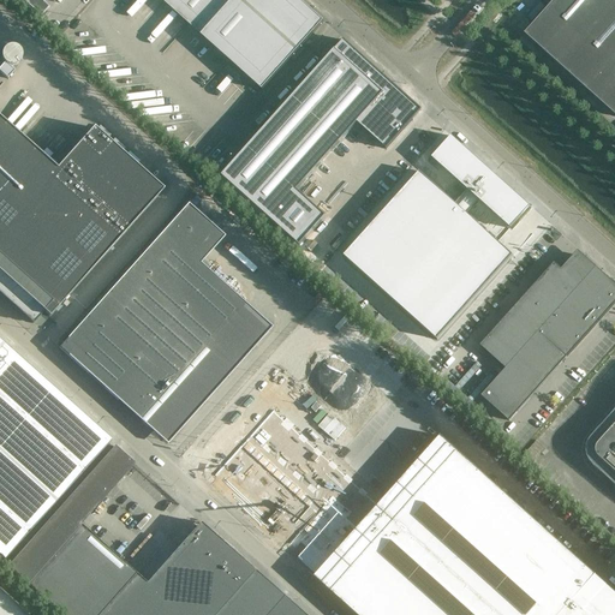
[(21,0),(41,17),(48,9),(42,3),(45,0),(52,0),(54,3),(55,0),(21,0)]
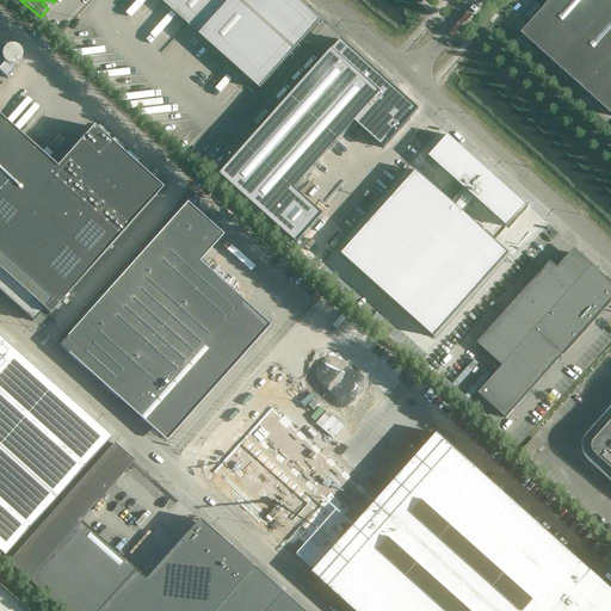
[(297,0),(160,0),(260,90),(322,22),(297,0)]
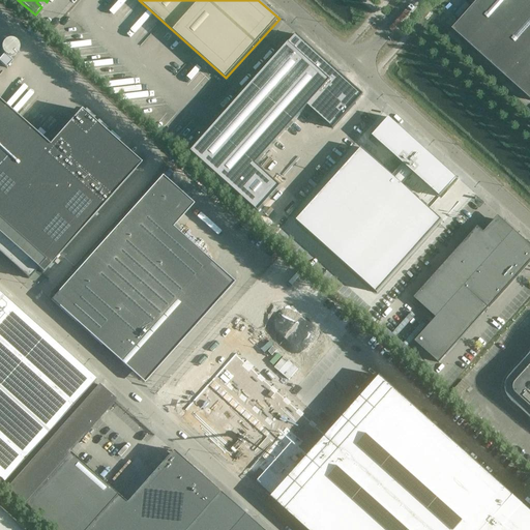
[(529,0),(477,0),(452,29),(513,84),(529,98),(529,0)]
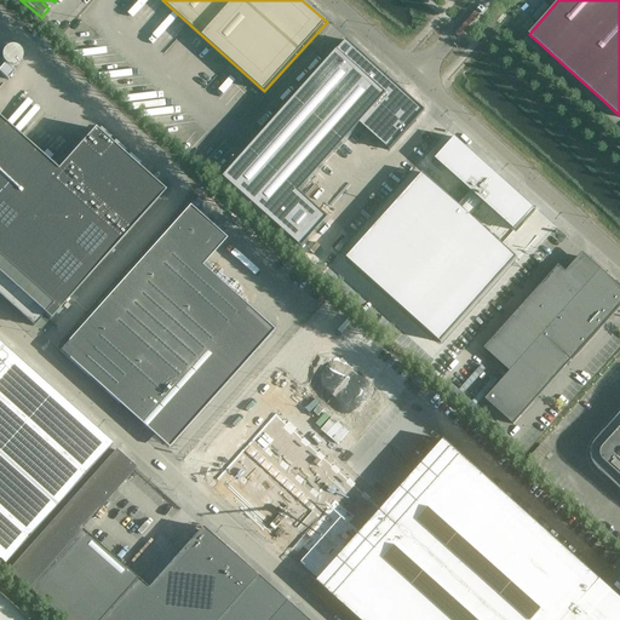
[(527,33),(535,23),(529,17),(521,27),(527,33)]
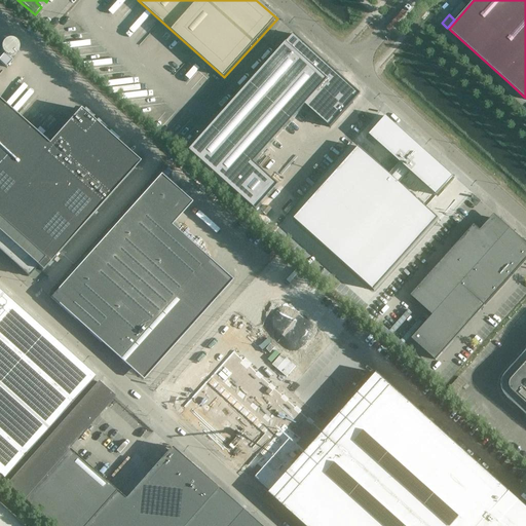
[(353,103),(361,95),(298,38),(294,34),(190,151),(257,211),(279,185),(255,162),(306,106),(331,127),(353,103)]
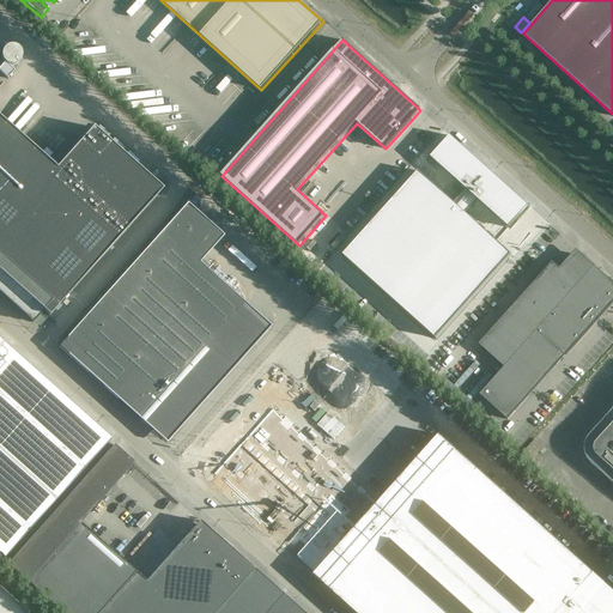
[(14,62),(20,62),(22,44),(4,44),(2,72),(14,72),(14,62)]
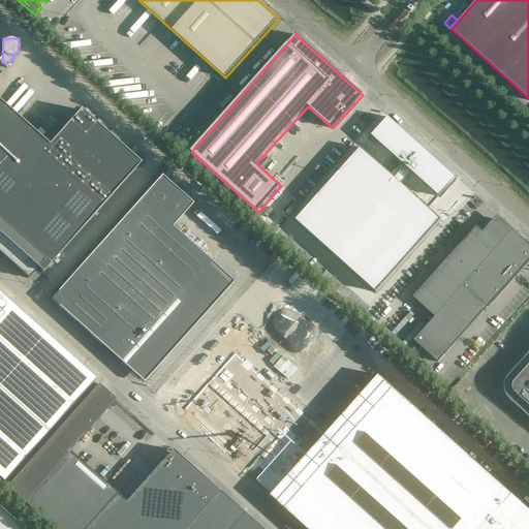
[(0,252),(29,278),(38,269),(42,273),(141,163),(81,110),(49,145),(0,100),(0,252)]
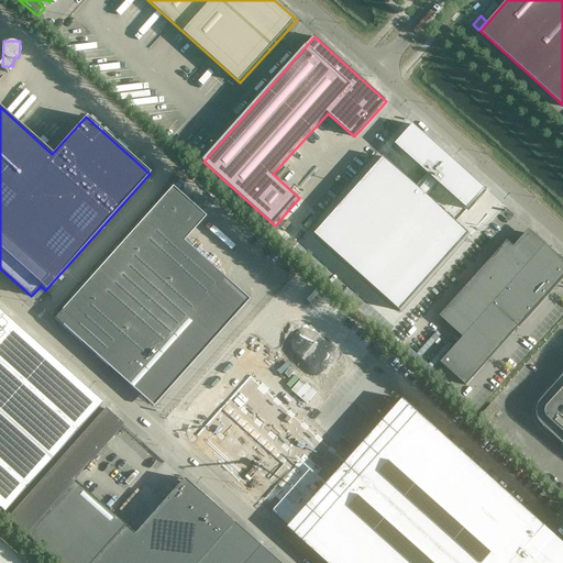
[(384,157),(315,234),(400,311),(471,234),(428,196),(439,184),(467,209),(485,189),(451,158),(444,153),(438,146),(414,124),(396,145),(428,174),(417,186),(384,157)]
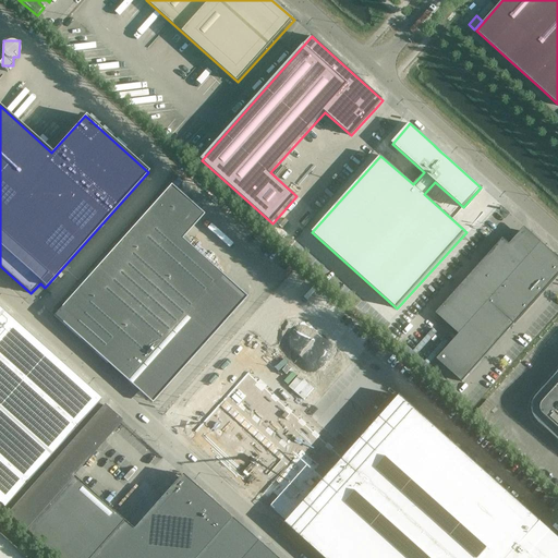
[(128,381),(129,380),(222,276),(173,231),(195,207),(170,184),(53,315),(128,381)]
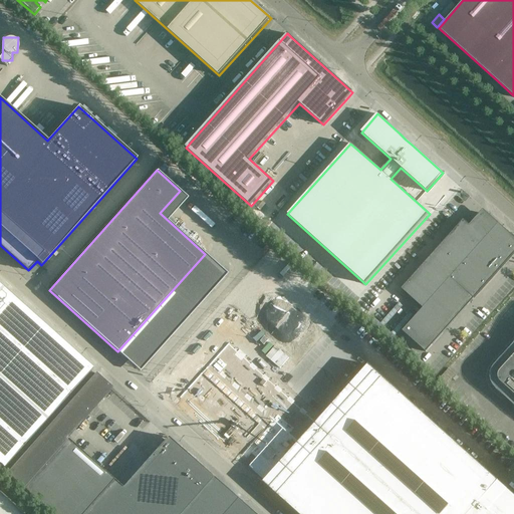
[(426,351),(513,253),(513,237),(489,215),(487,217),(483,214),(472,227),(463,220),(402,289),(423,308),(403,331),(426,351)]
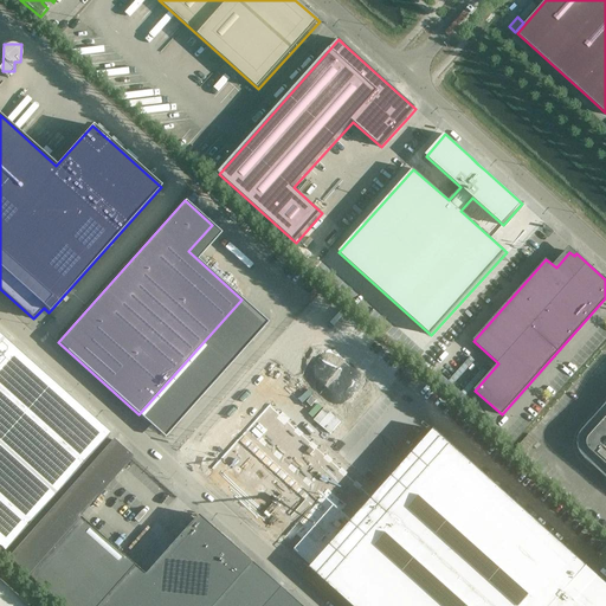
[(197,444),(186,457),(352,605),(580,605),(577,603),(579,600),(575,597),(573,599),(565,592),(587,567),(309,318),(282,349),(252,382),(227,410),(207,432),(197,444)]
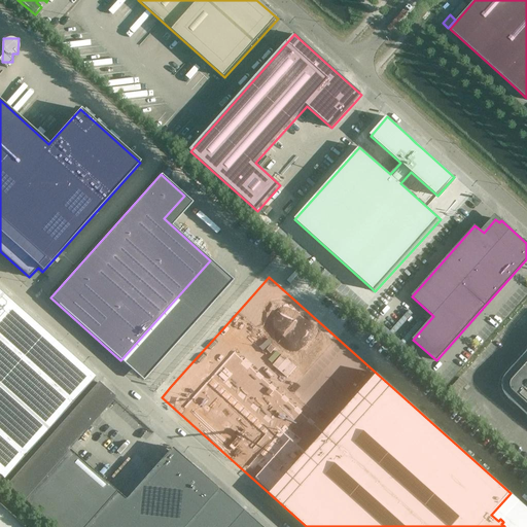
[(0,479),(2,481),(3,482),(94,380),(95,379),(7,301),(0,293),(0,479)]
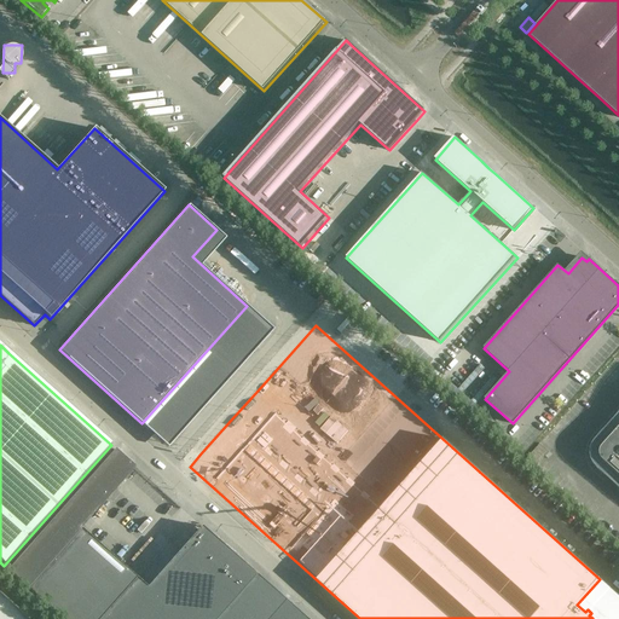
[(618,428),(601,450),(600,453),(601,457),(603,461),(618,474),(618,428)]
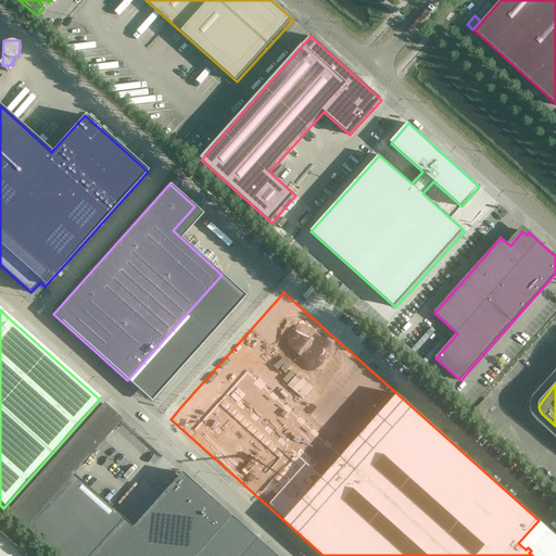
[(225,555),(247,531),(239,525),(181,474),(180,472),(162,494),(133,528),(73,475),(122,420),(103,404),(7,513),(15,520),(55,555),(225,555)]
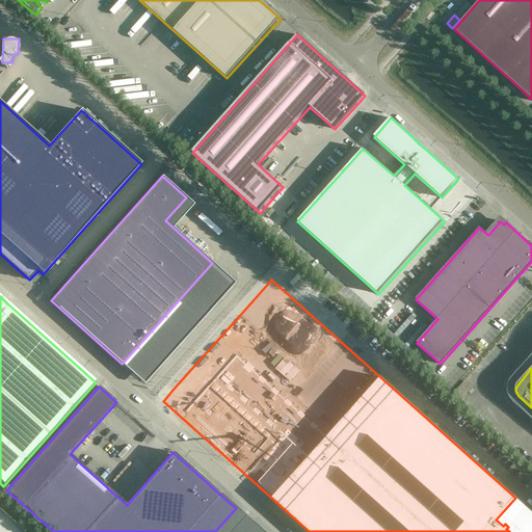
[(121,497),(128,502),(164,461),(157,455),(121,497)]
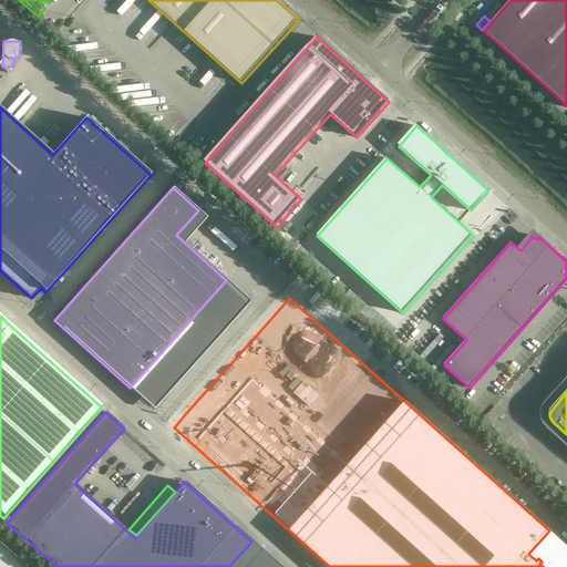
[(229,566),(279,566),(251,542),(229,566)]
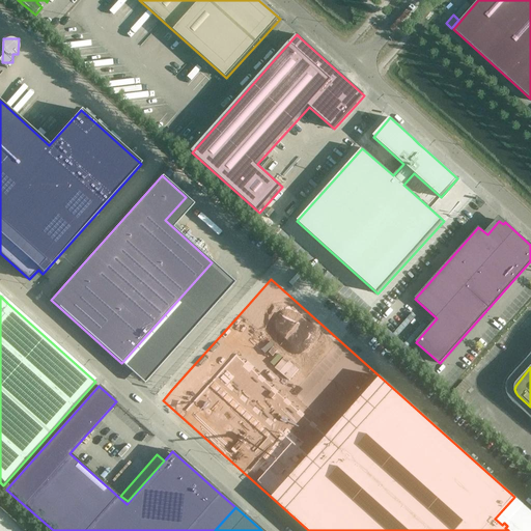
[(0,530),(22,530),(0,510),(0,530)]
